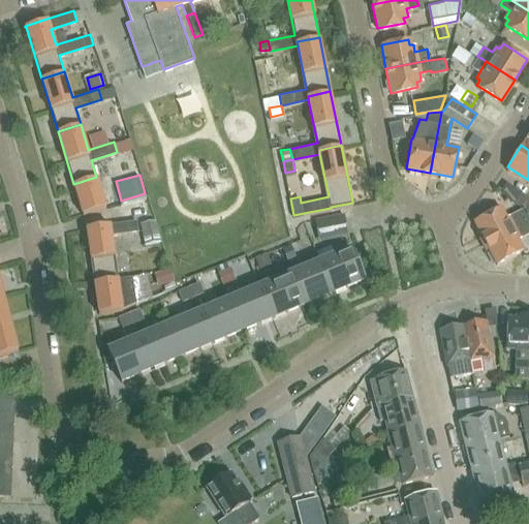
[(105,205),(96,177),(73,184),(83,212),(83,213),(105,206),(105,205)]
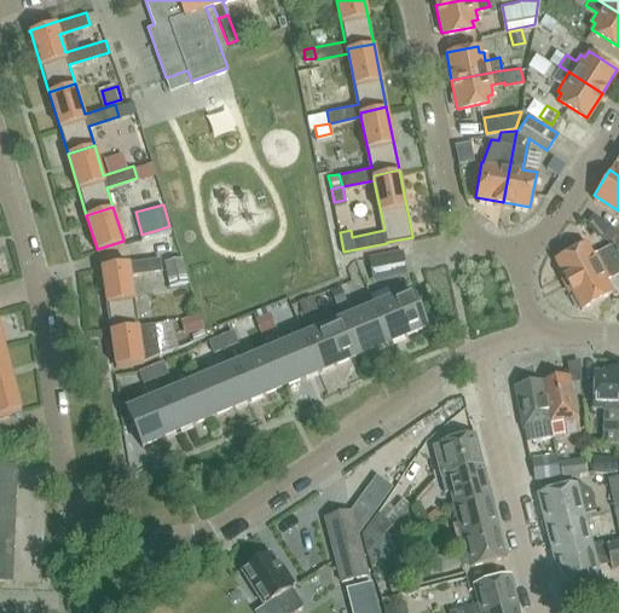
[(618,229),(612,224),(605,233),(618,243),(618,229)]
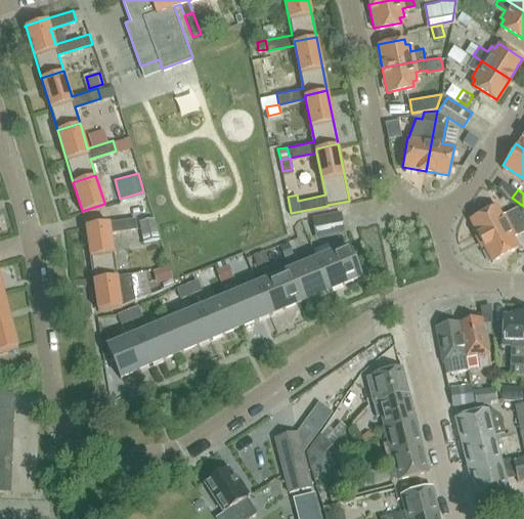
[(469,218),(480,239),(523,215),(518,204),(499,213),(494,204),(469,218)]
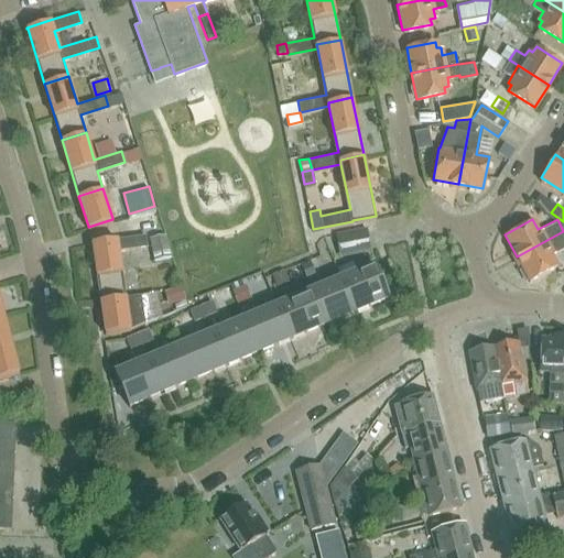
[(368,228),(337,233),(340,249),(361,244),(362,252),(372,250),(368,228)]
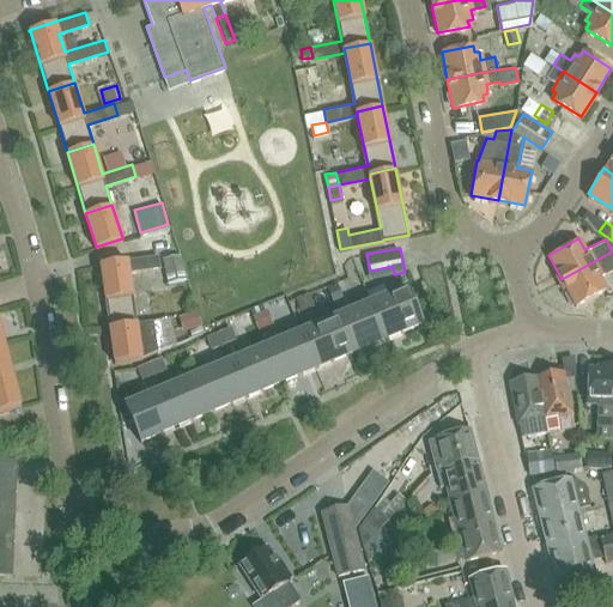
[(612,268),(612,252),(562,279),(575,304),(605,287),(599,275),(612,268)]
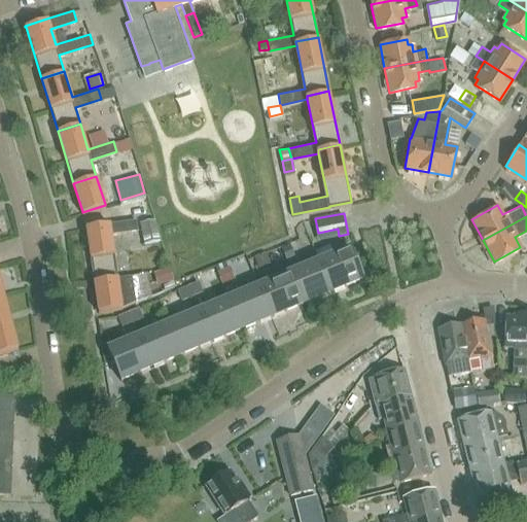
[(117,277),(117,276),(111,233),(138,229),(136,218),(108,221),(108,222),(85,227),(86,228),(94,280),(117,277)]
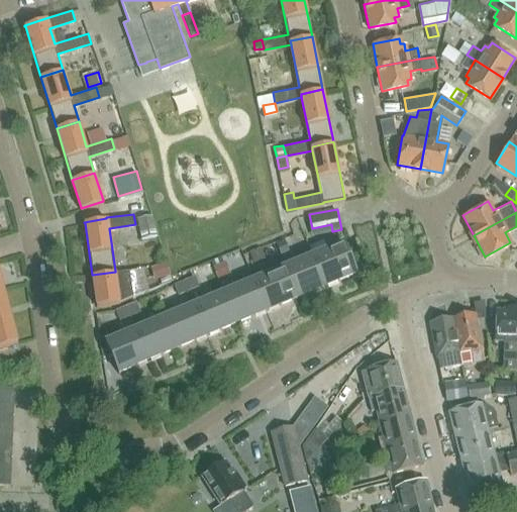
[(153,215),(138,218),(142,239),(158,236),(153,215)]
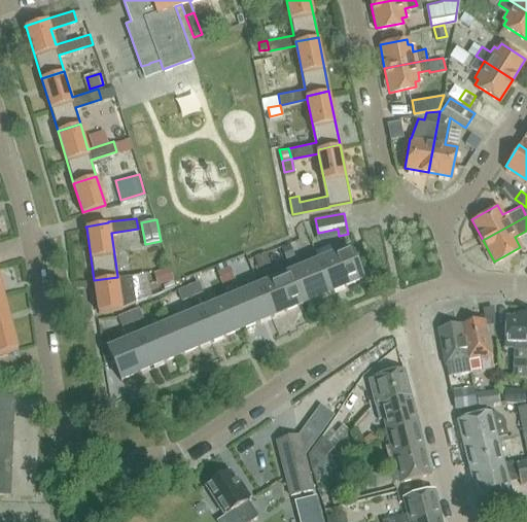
[(289,240),(281,243),(286,255),(294,252),(289,240)]
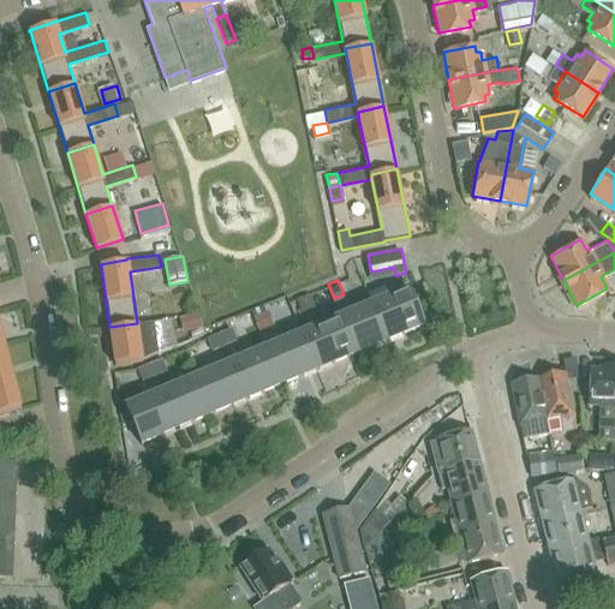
[(421,322),(422,323),(423,323),(408,287),(406,288),(407,288),(372,303),(387,336),(421,322)]
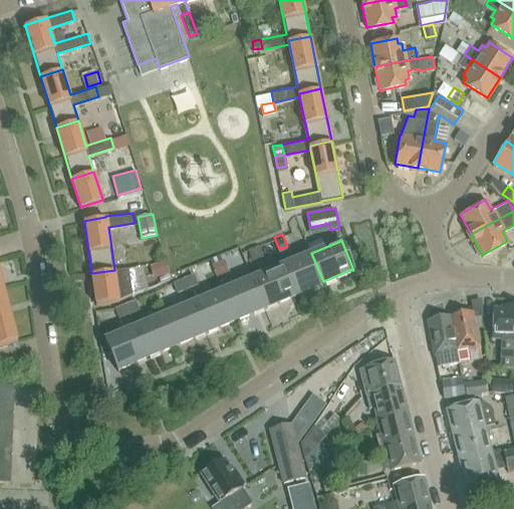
[(260,243),(248,248),(252,257),(264,253),(260,243)]
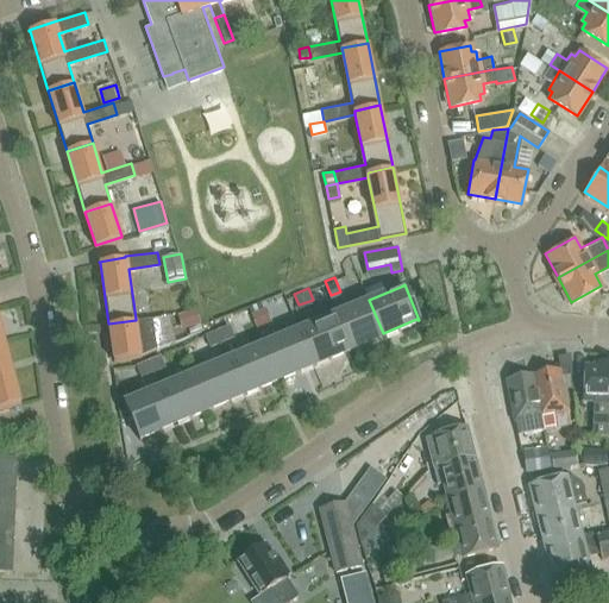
[(349,349),(383,333),(369,300),(334,315),(349,349)]
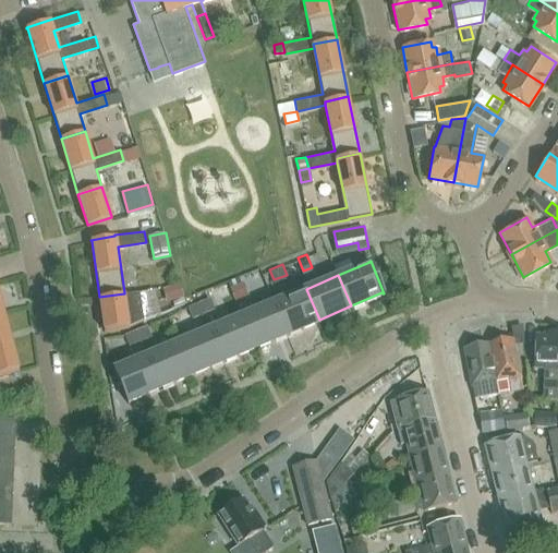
[(244,278),(230,285),(234,296),(249,289),(244,278)]
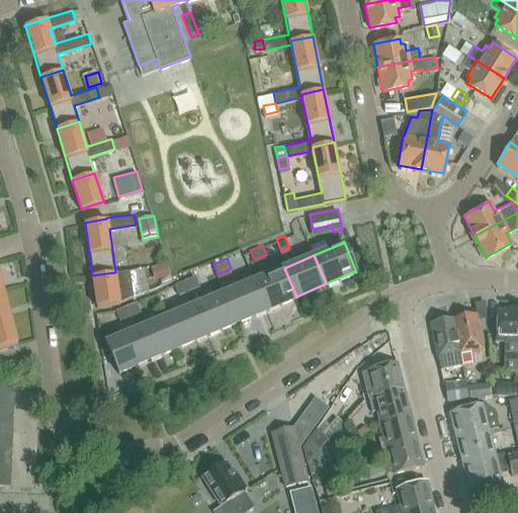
[(167,260),(154,264),(158,276),(170,272),(167,260)]
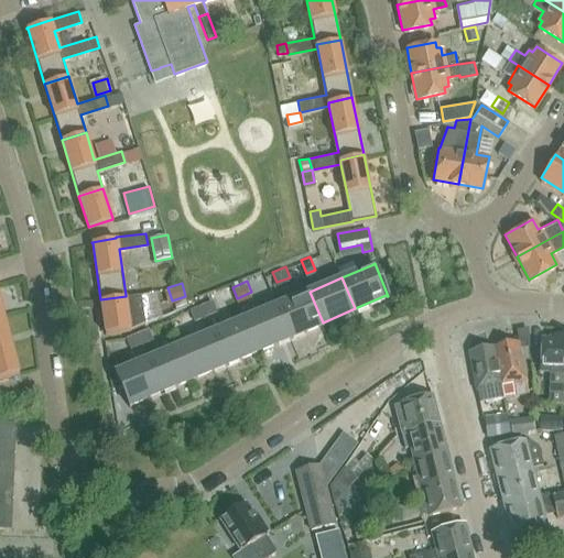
[(290,336),(323,323),(310,292),(278,305),(290,336)]
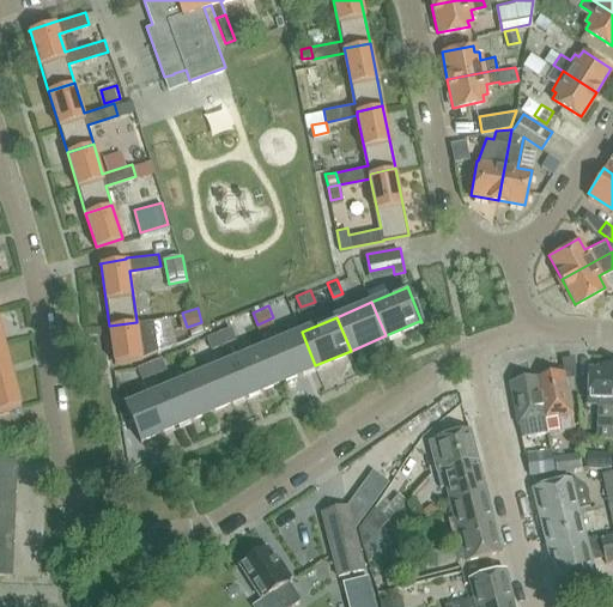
[(109,326),(114,359),(114,362),(141,357),(141,356),(157,348),(153,319),(137,321),(137,322),(109,326)]
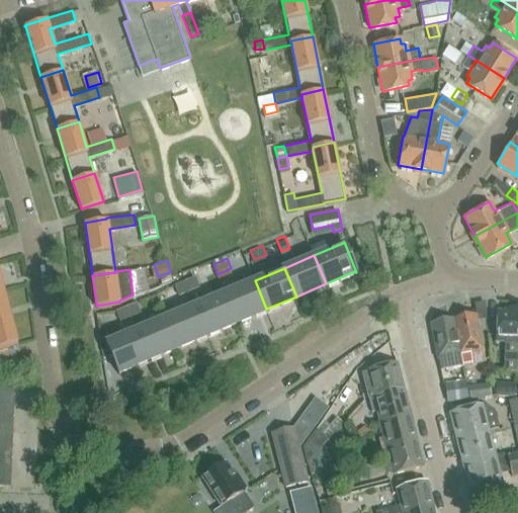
[(200,287),(195,277),(175,285),(179,295),(200,287)]
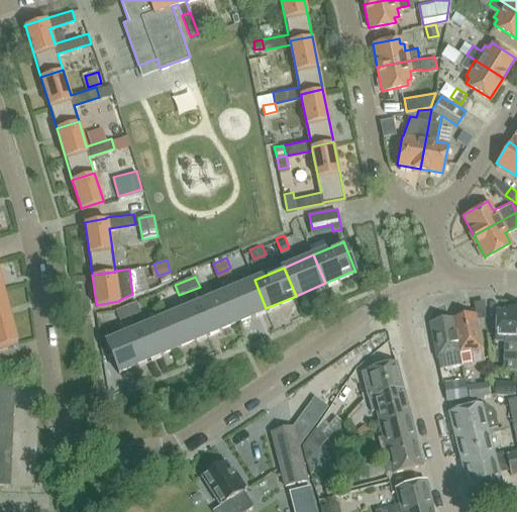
[(236,320),(266,308),(254,280),(224,292),(236,320)]
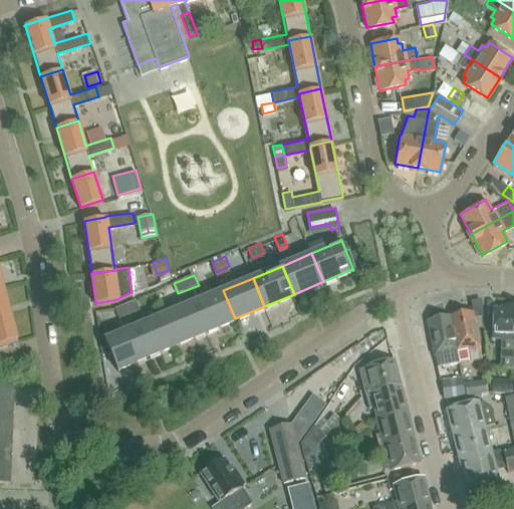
[(17,337),(3,287),(0,287),(0,342),(17,338),(17,337)]
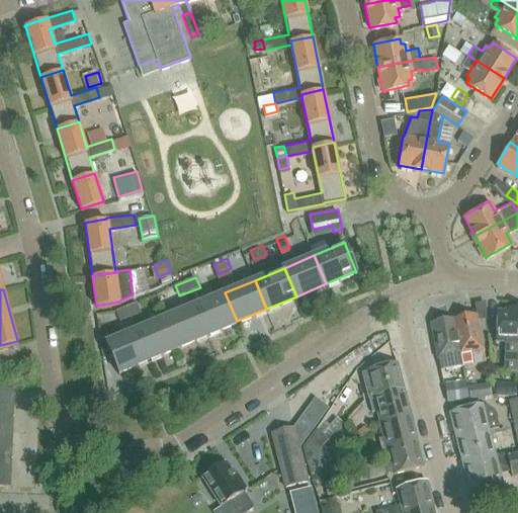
[(207,333),(237,321),(225,292),(195,305),(207,333)]
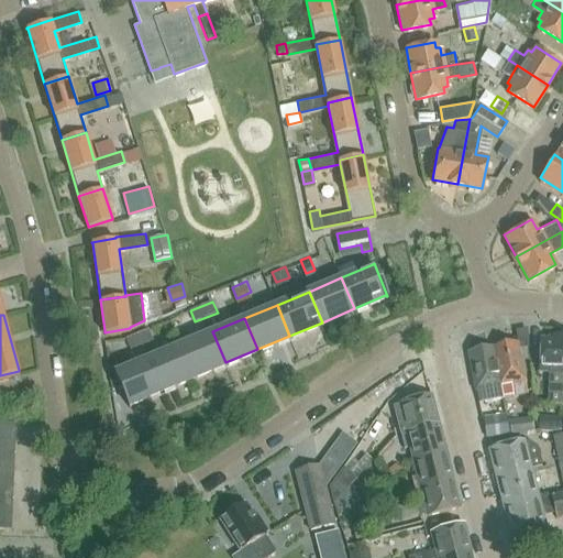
[(154,340),(150,329),(127,338),(131,350),(154,340)]
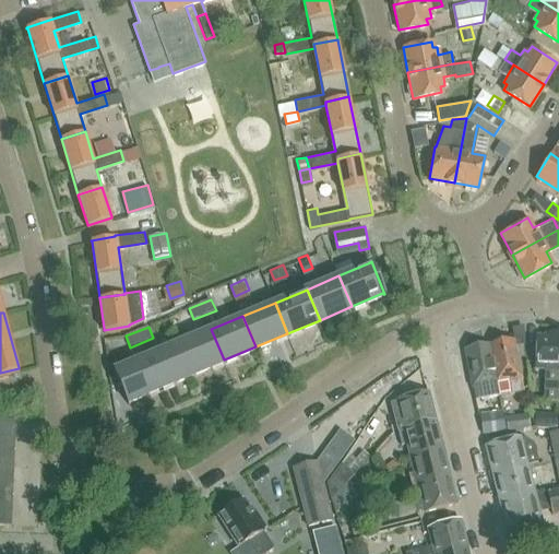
[(192,373),(224,360),(211,329),(179,342),(192,373)]
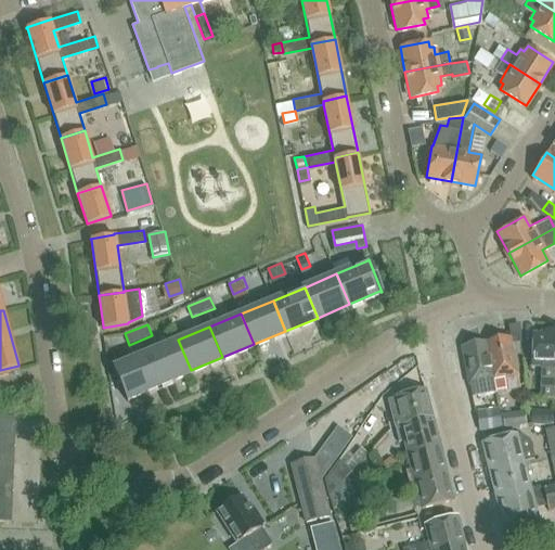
[(531,365),(541,365),(540,396),(553,396),(554,350),(554,329),(541,329),(541,332),(532,331),(531,365)]
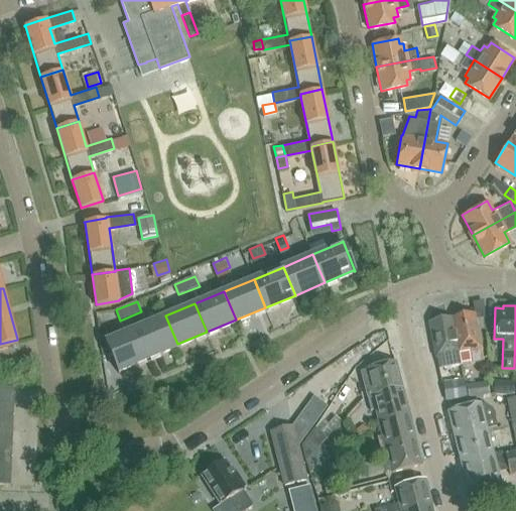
[(471,359),(483,357),(474,311),(452,315),(459,350),(468,348),(471,359)]
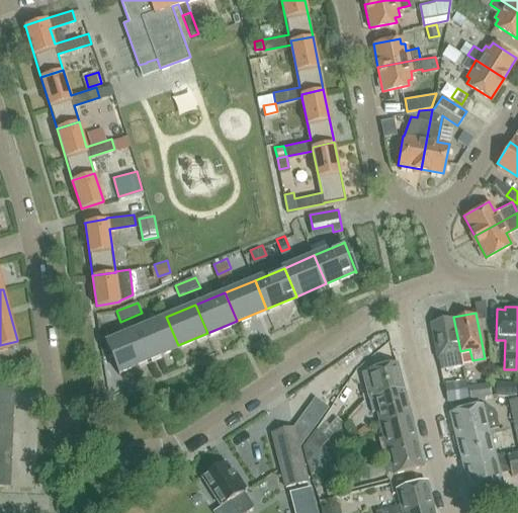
[(149,357),(178,345),(166,317),(137,329),(149,357)]
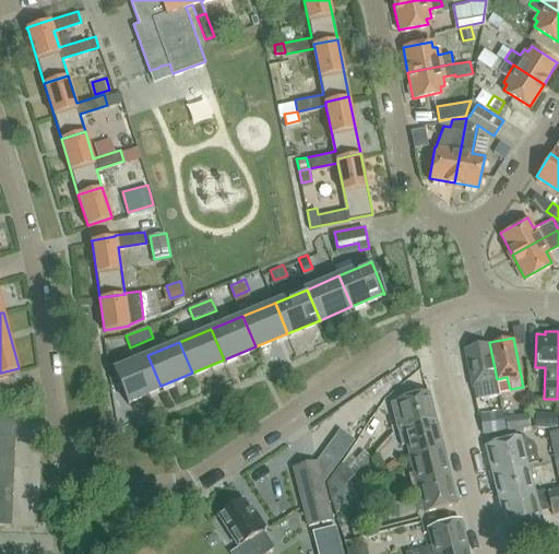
[(486,395),(499,392),(497,379),(489,342),(465,348),(472,385),(484,382),(486,395)]
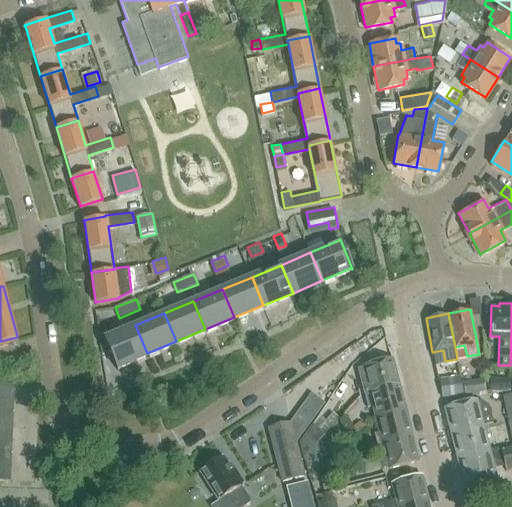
[(117,367),(118,366),(147,353),(135,325),(106,338),(106,337),(104,337),(117,367)]
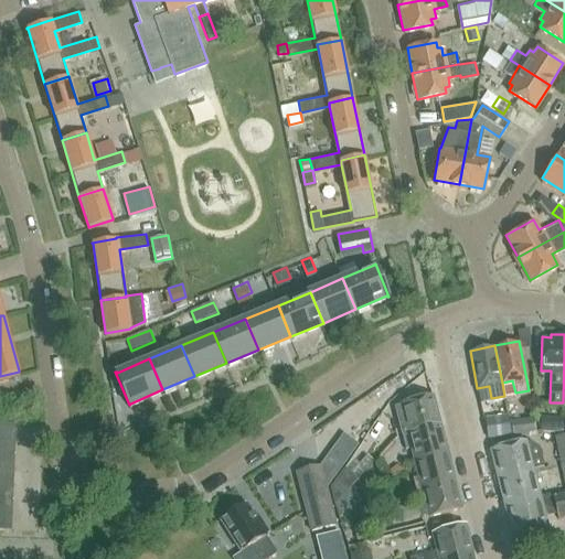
[(403,409),(407,429),(401,431),(439,422),(432,395),(401,402),(402,405),(395,406),(396,410),(403,409)]
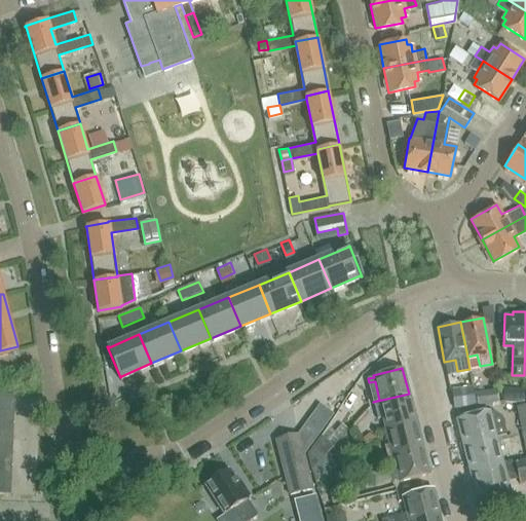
[(503,385),(502,399),(523,400),(524,389),(524,387),(503,385)]
